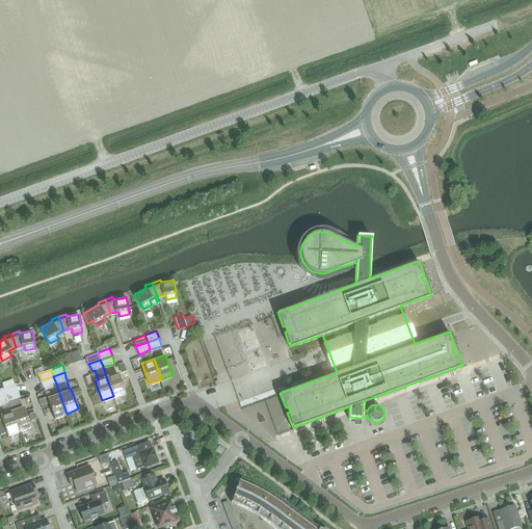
[(106,376),(113,396),(125,392),(117,372),(106,376)]
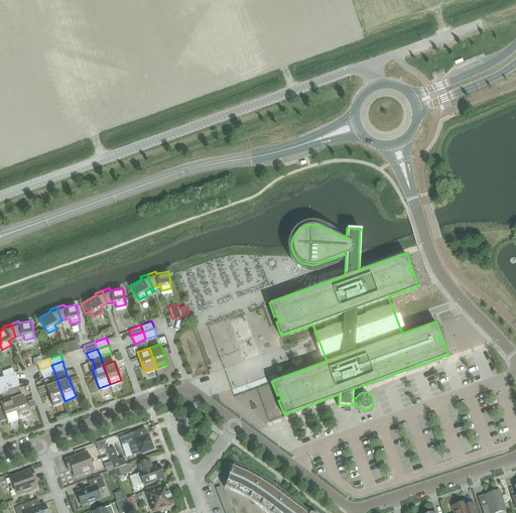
[(44,377),(54,372),(51,365),(40,369),(44,377)]
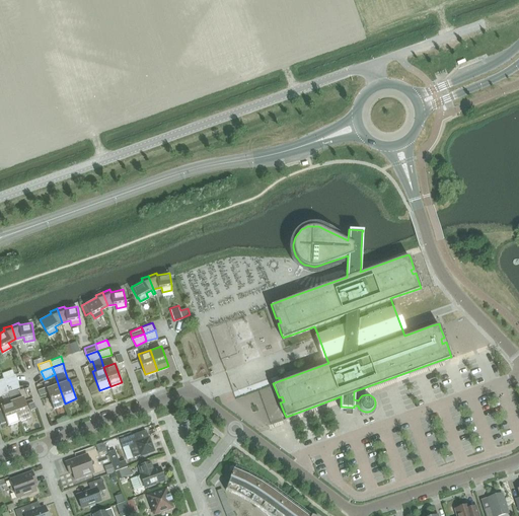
[(15,372),(3,376),(6,383),(17,379),(15,372)]
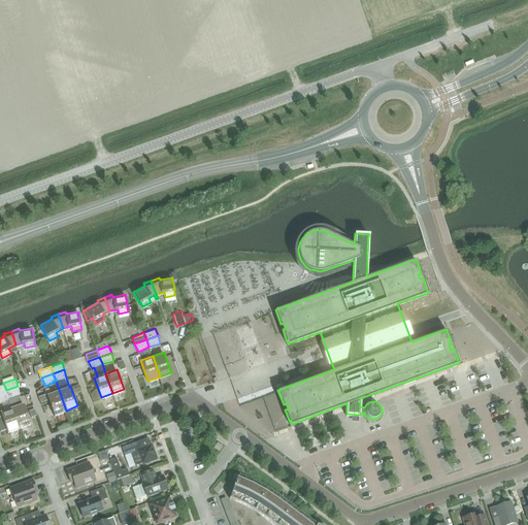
[(12,407),(20,427),(31,423),(24,402),(22,403),(19,395),(20,394),(18,386),(6,390),(8,397),(12,407)]
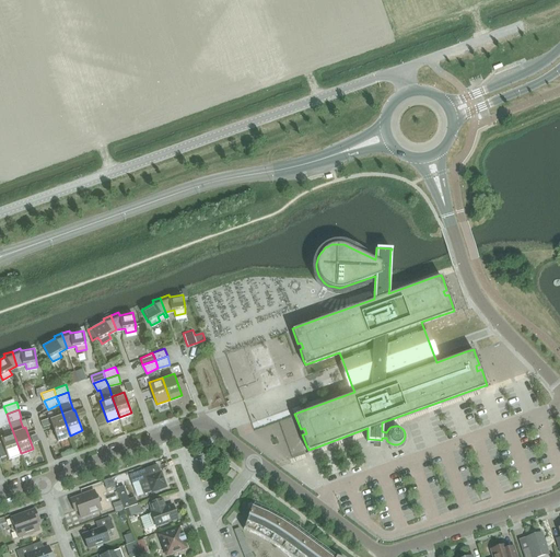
[(0,426),(9,421),(7,414),(0,416),(0,426)]
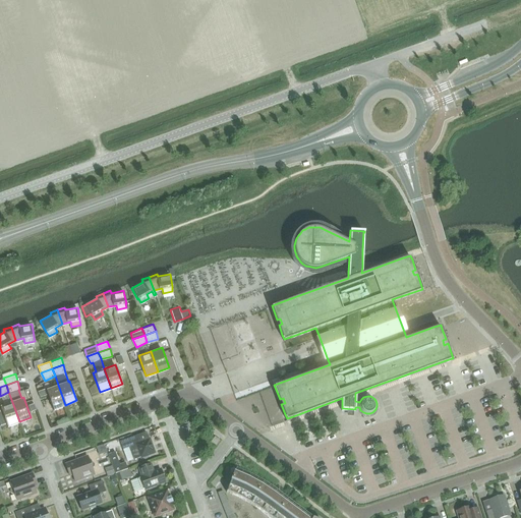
[(54,409),(65,405),(58,385),(47,389),(54,409)]
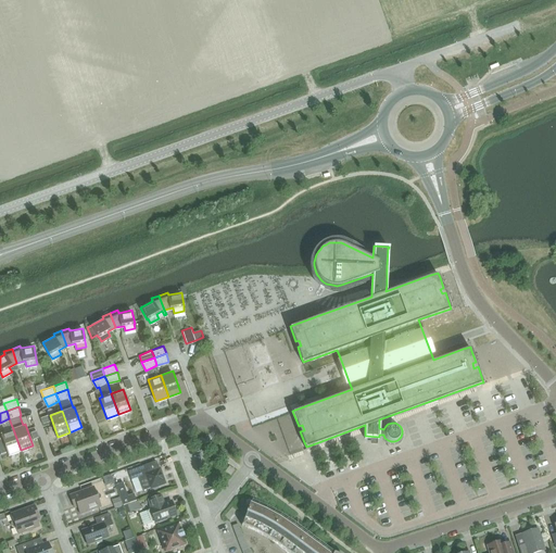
[(9,454),(21,450),(13,429),(0,432),(0,450),(0,452),(7,450),(9,454)]
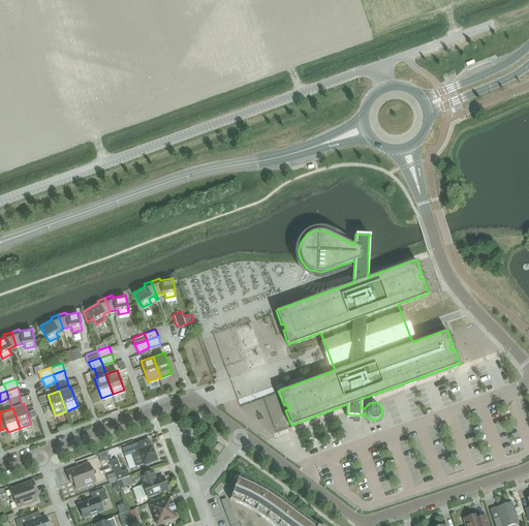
[(151,443),(149,436),(122,446),(125,455),(130,453),(135,465),(143,462),(143,463),(157,458),(152,443),(151,443)]
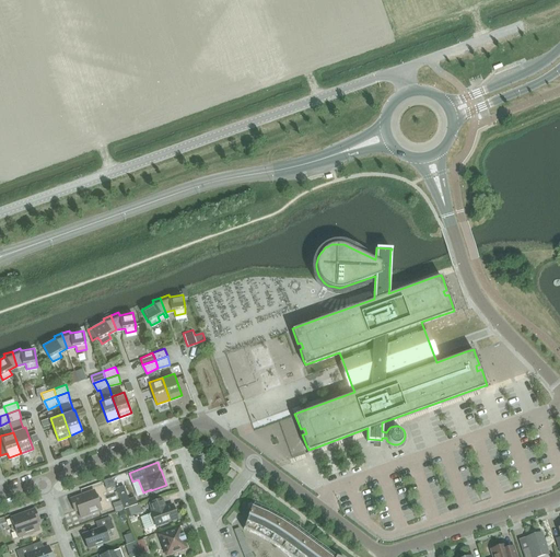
[(116,486),(121,501),(124,507),(137,501),(135,495),(128,497),(124,484),(116,486)]
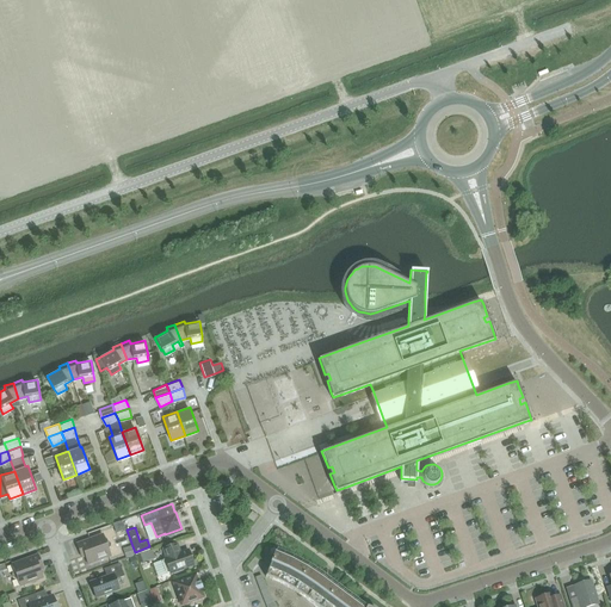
[(110,553),(103,532),(76,542),(79,549),(82,547),(88,562),(110,553)]
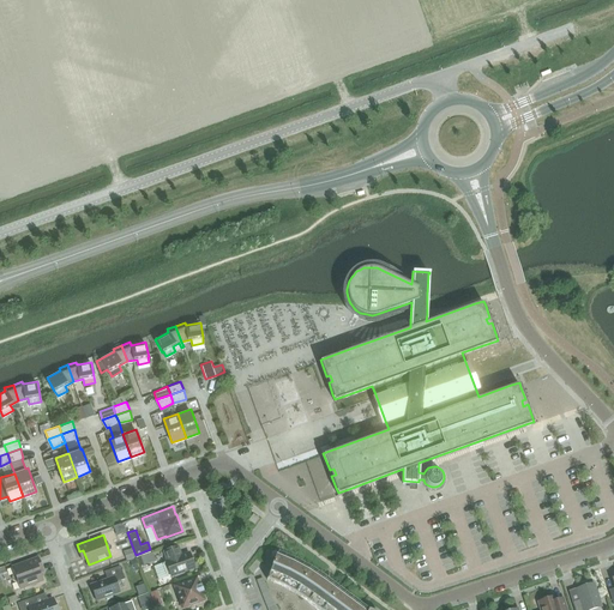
[(164,561),(154,565),(158,578),(169,574),(170,573),(172,574),(194,566),(190,550),(181,553),(178,544),(163,549),(167,559),(166,559),(166,560),(164,561)]
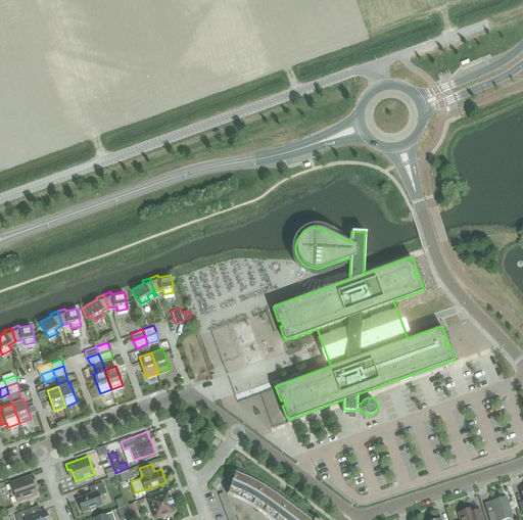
[(131,468),(122,471),(124,478),(133,475),(131,468)]
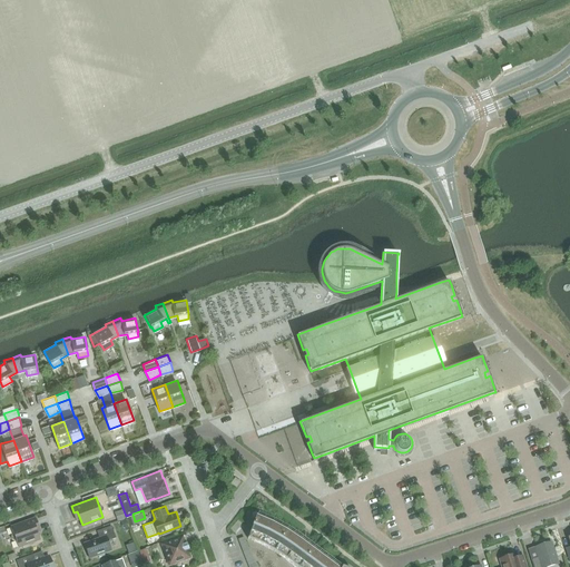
[(340,566),(338,566),(313,548),(300,538),(286,529),(272,521),(256,515),(247,537),(262,543),(274,549),(285,558),(297,566),(347,566),(346,566),(344,565),(342,565),(342,566),(340,566)]
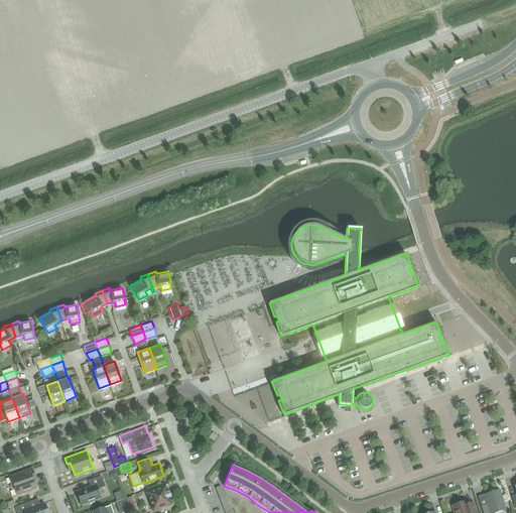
[(17,493),(35,486),(31,474),(34,473),(32,467),(10,475),(12,481),(11,482),(10,482),(10,483),(10,484),(10,485),(10,486),(11,486),(11,487),(12,487),(13,487),(14,487),(17,493)]
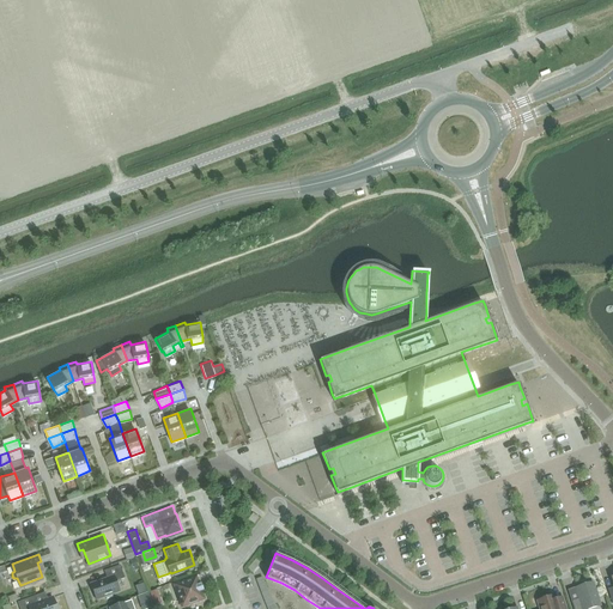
[(107,597),(113,595),(111,592),(120,590),(115,579),(125,576),(120,562),(104,568),(107,576),(91,582),(96,597),(105,595),(107,597)]
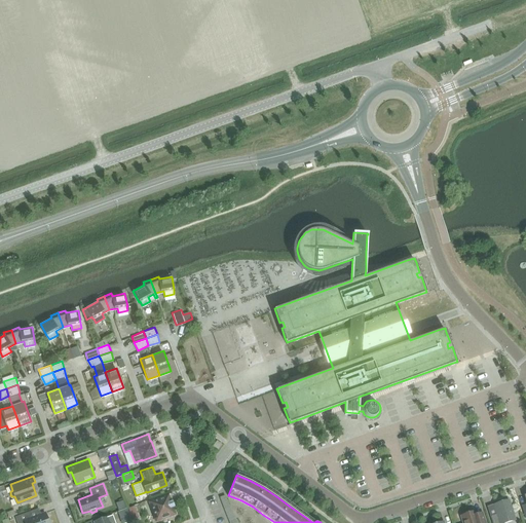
[(171,500),(168,493),(149,500),(156,520),(176,513),(173,506),(174,506),(173,499),(171,500)]
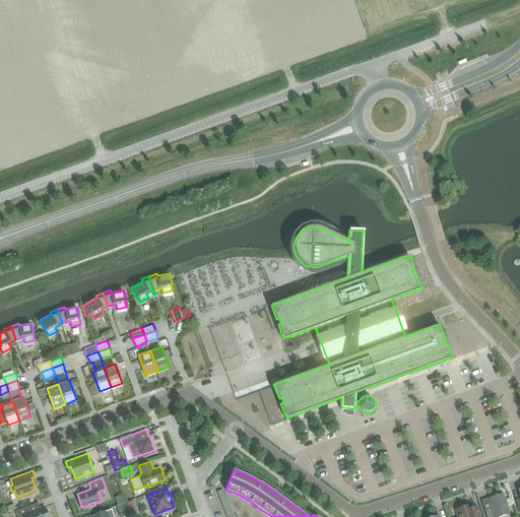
[(237,516),(233,510),(230,503),(222,488),(217,490),(223,506),(228,516),(237,516)]
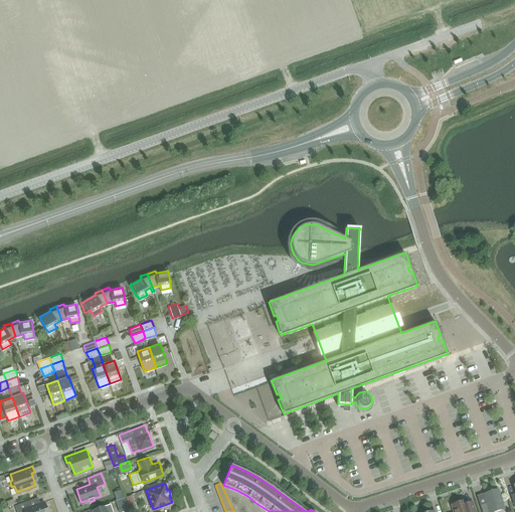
[(482,511),(490,511),(504,507),(498,488),(483,493),(486,501),(480,503),(482,511)]
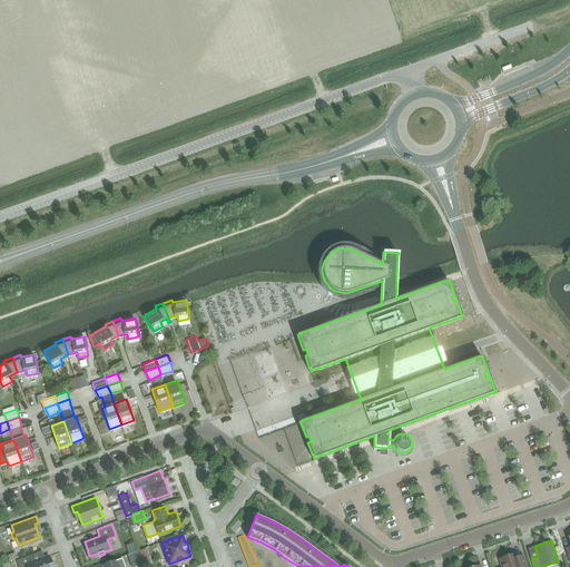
[(137,550),(130,553),(134,563),(141,559),(137,550)]
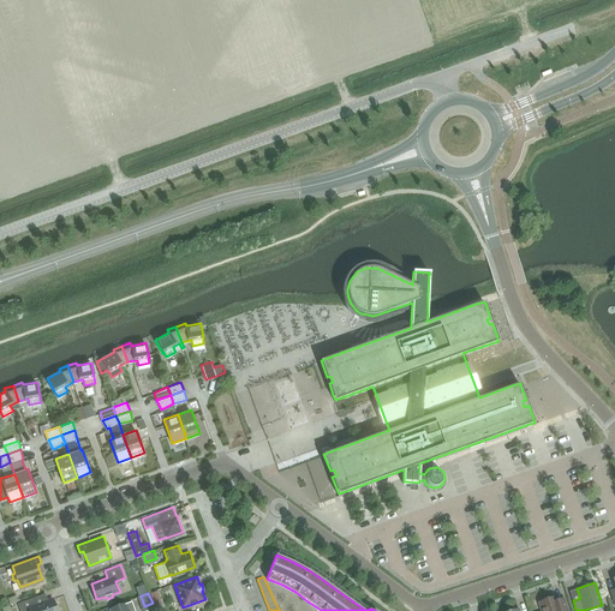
[(556,599),(555,594),(538,600),(542,610),(537,610),(568,610),(565,597),(556,599)]
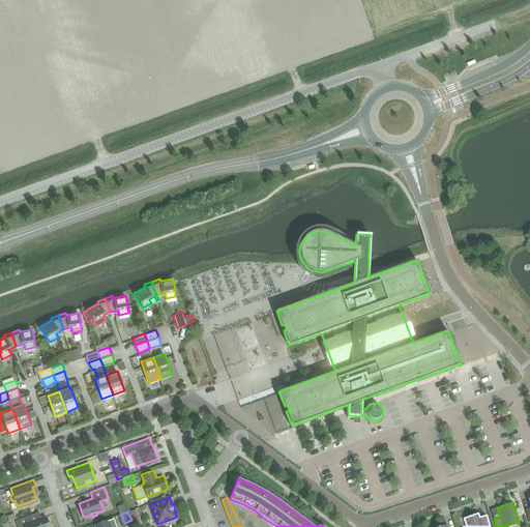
[(30,520),(28,515),(16,519),(18,526),(25,526),(26,526),(25,526),(50,526),(46,515),(30,520)]
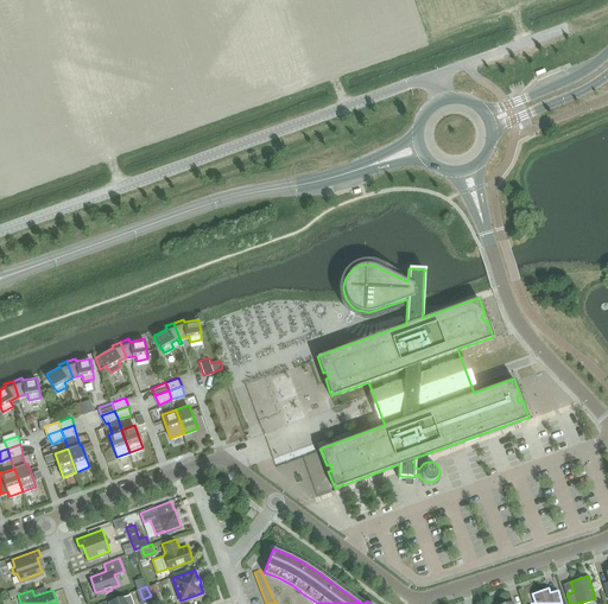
[(133,603),(130,592),(114,599),(115,603),(133,603)]
